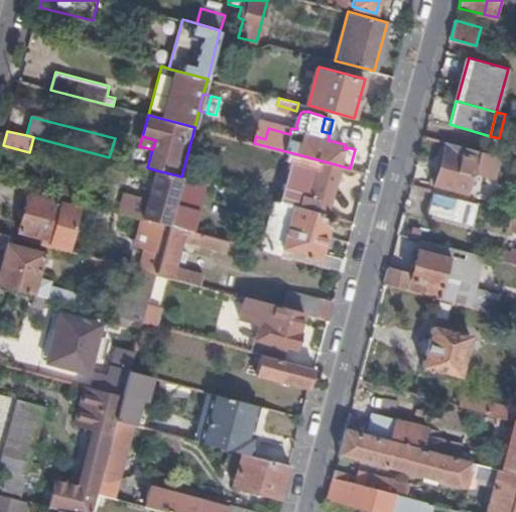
[(497,155),(480,151),(478,157),(444,148),(433,185),(469,194),(477,161),(494,166),(497,155)]
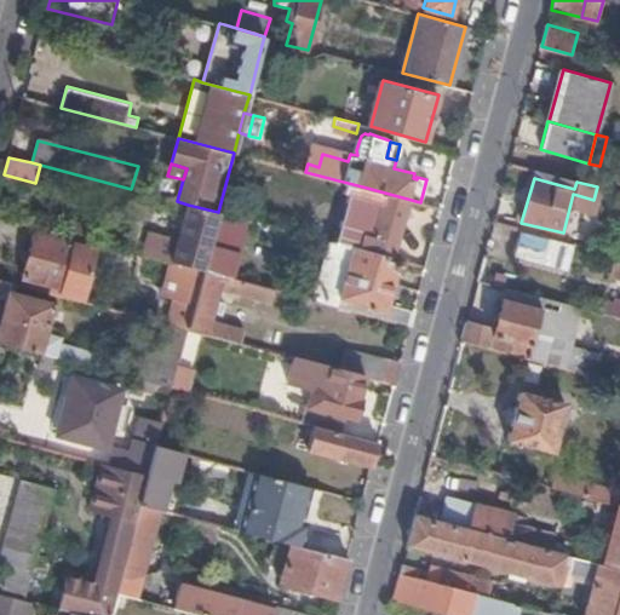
[(389,257),(407,199),(362,187),(360,196),(373,201),(363,235),(350,230),(343,228),(339,243),(389,257)]
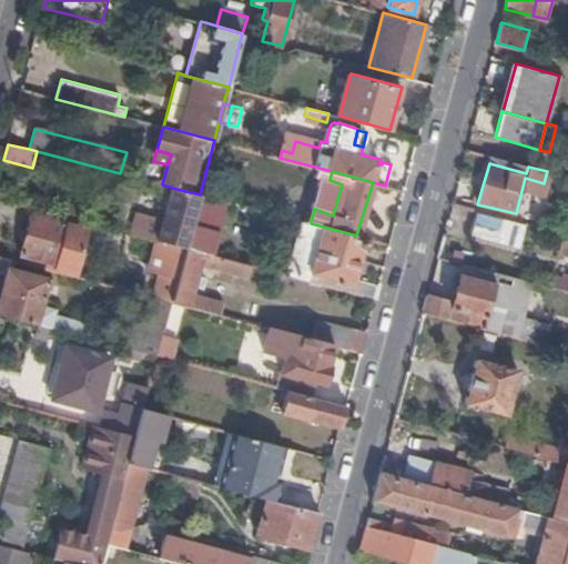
[(342,184),(330,180),(321,211),(333,215),(342,184)]
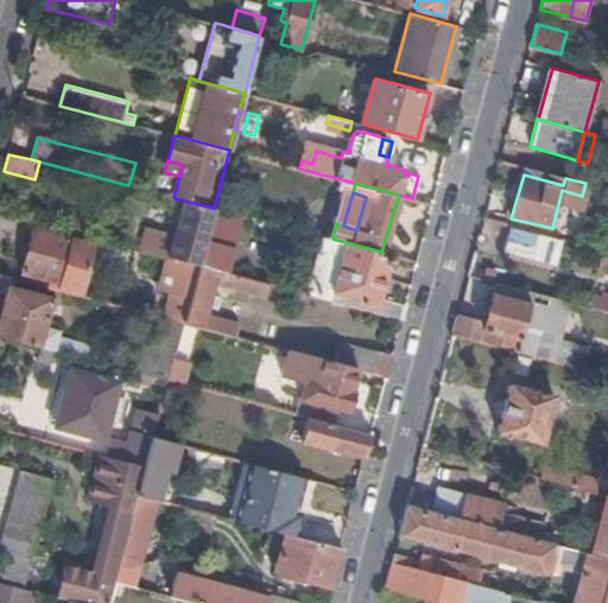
[(198,265),(214,208),(184,201),(175,236),(147,229),(141,251),(166,256),(198,265)]
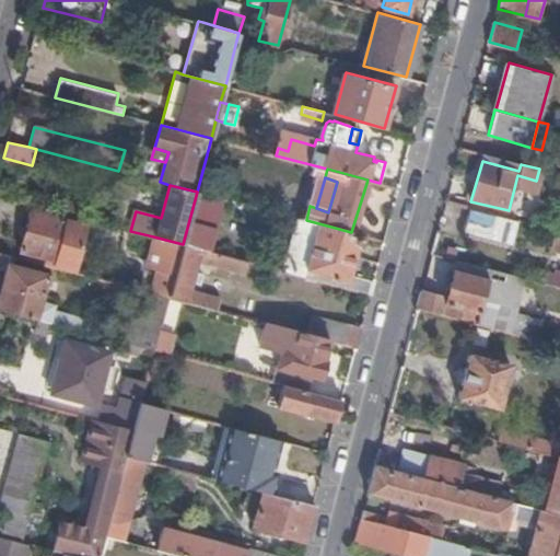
[(209,251),(223,198),(197,192),(183,244),(209,251)]
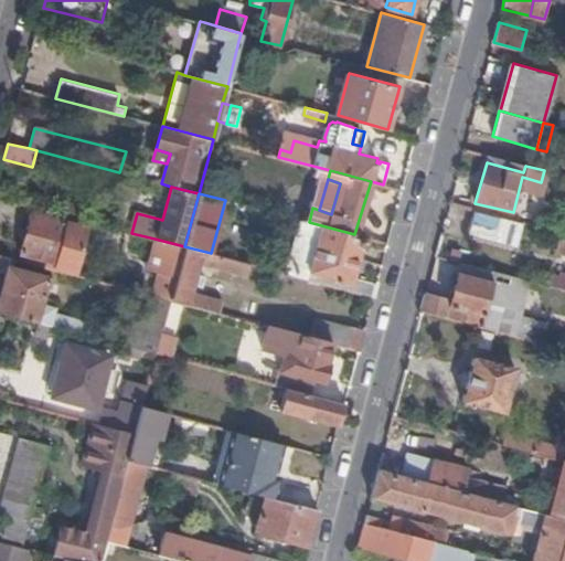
[(523,222),(475,209),(469,231),(518,244),(523,222)]
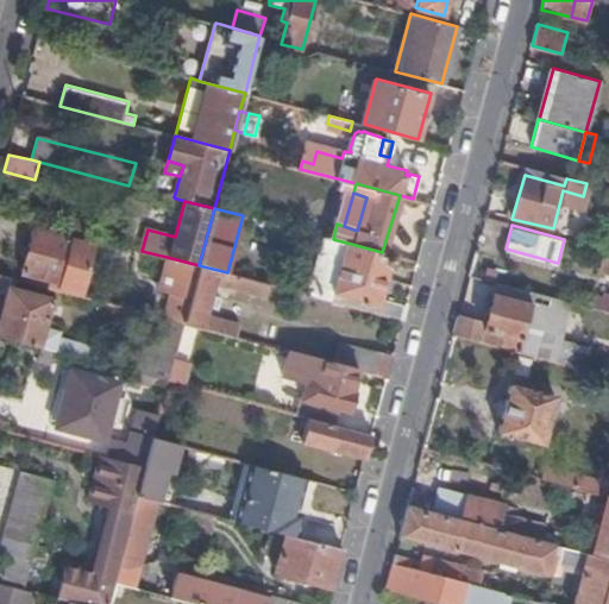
[(74,237),(36,227),(24,272),(61,282),(64,266),(75,269),(80,255),(69,251),(74,237)]
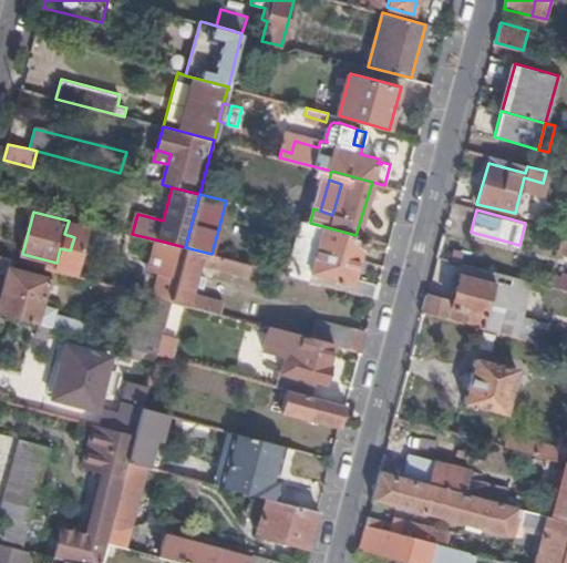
[(375,297),(379,284),(354,277),(363,246),(364,246),(367,237),(356,235),(310,223),(292,218),(288,234),(294,235),(284,274),(375,297)]
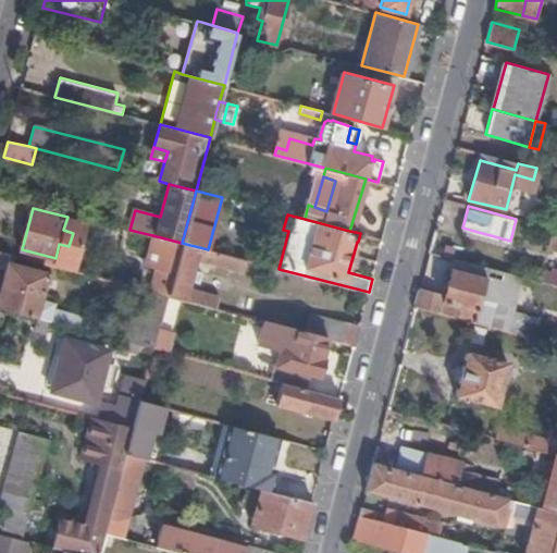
[(126,229),(104,222),(99,242),(121,248),(126,229)]
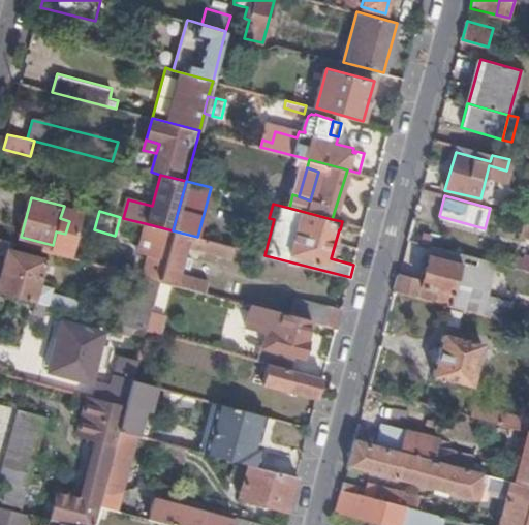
[(528,217),(521,215),(519,221),(525,222),(523,230),(528,232),(528,217)]
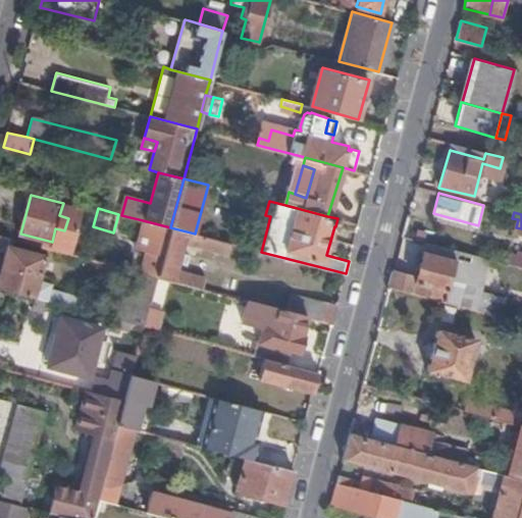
[(157,277),(170,227),(143,220),(136,247),(146,250),(140,272),(157,277)]
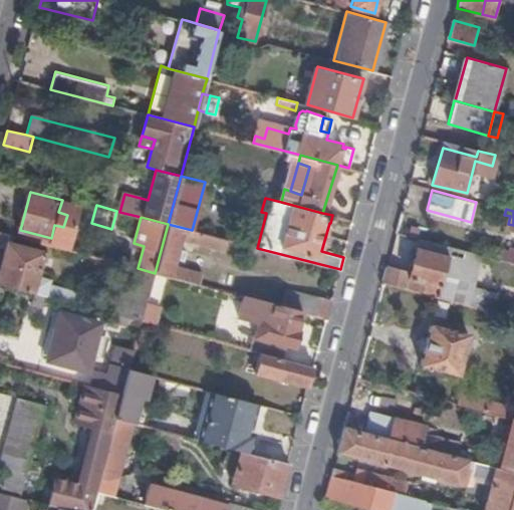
[(225,251),(228,240),(192,230),(168,224),(155,273),(169,276),(210,286),(213,276),(175,265),(178,259),(184,260),(187,250),(180,248),(182,240),(225,251)]
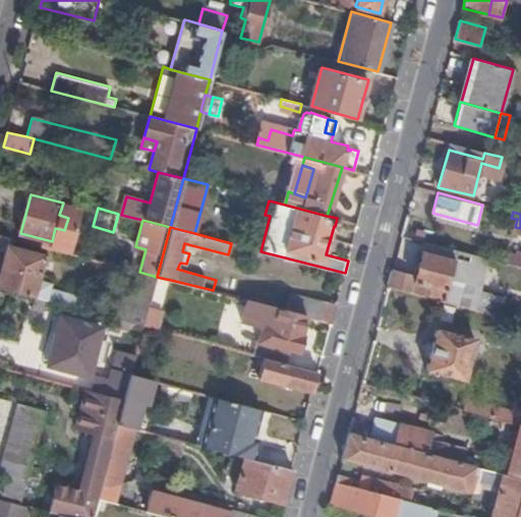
[(0,249),(5,251),(0,273),(0,288),(36,297),(46,300),(78,308),(81,296),(50,288),(51,283),(38,280),(43,261),(49,262),(50,256),(8,246),(10,237),(0,234),(0,249)]
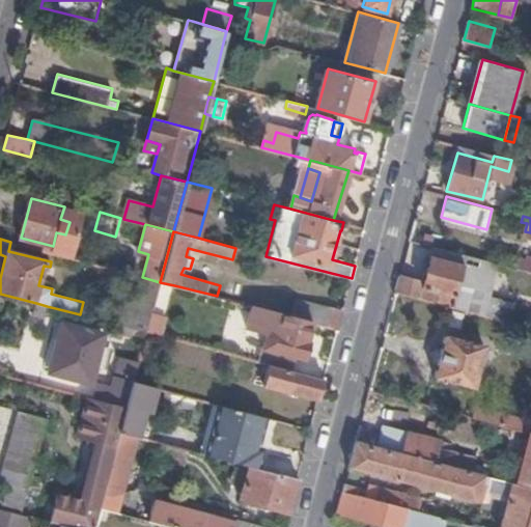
[(425,280),(400,274),(396,292),(511,321),(515,304),(488,297),(497,262),(435,247),(425,280)]
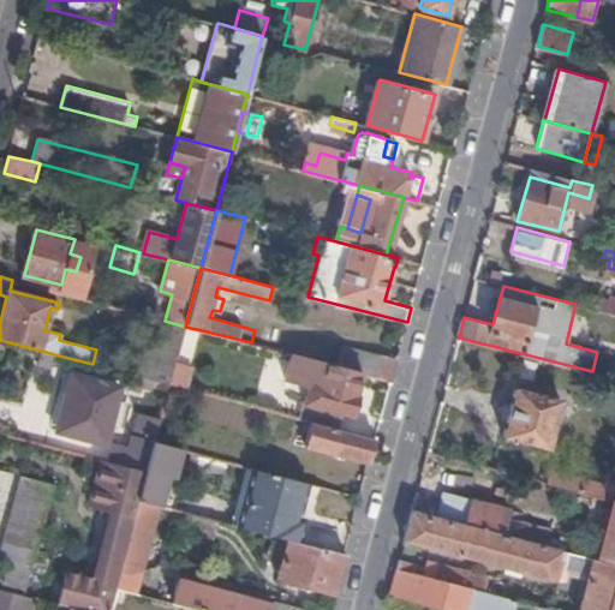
[(599,298),(596,310),(614,314),(614,297),(609,297),(609,300),(599,298)]
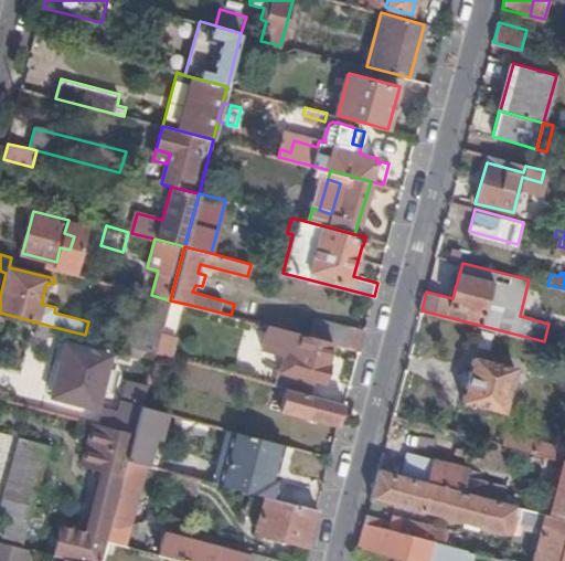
[(130,347),(157,353),(170,300),(151,295),(145,293),(130,347)]
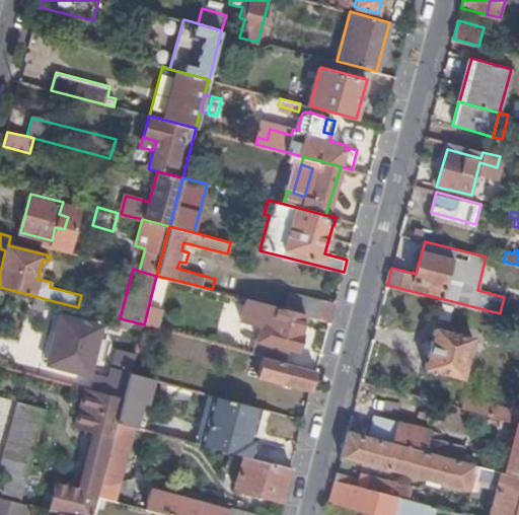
[(158,328),(170,279),(156,276),(144,324),(158,328)]
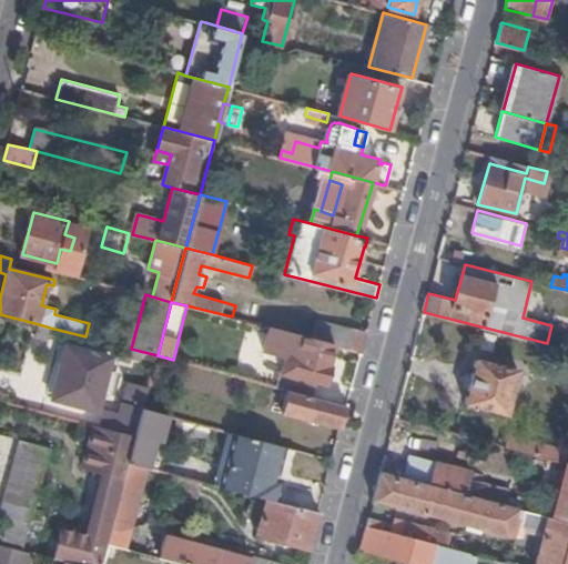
[(362,352),(366,332),(317,320),(313,339),(334,344),(362,352)]
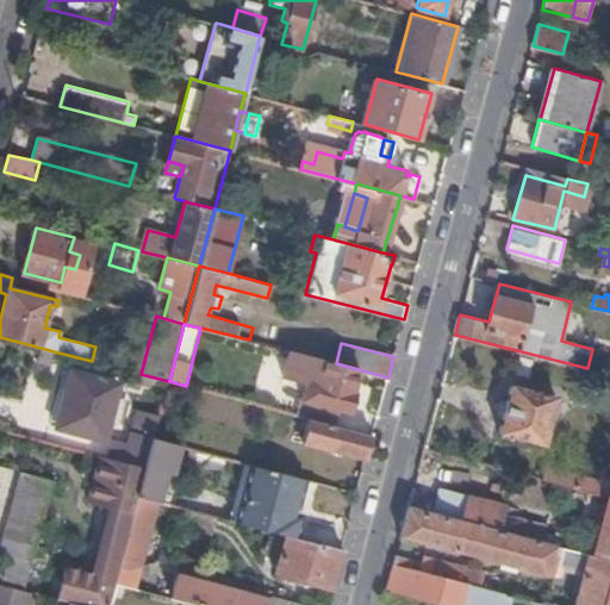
[(54,351),(42,348),(37,362),(50,365),(54,351)]
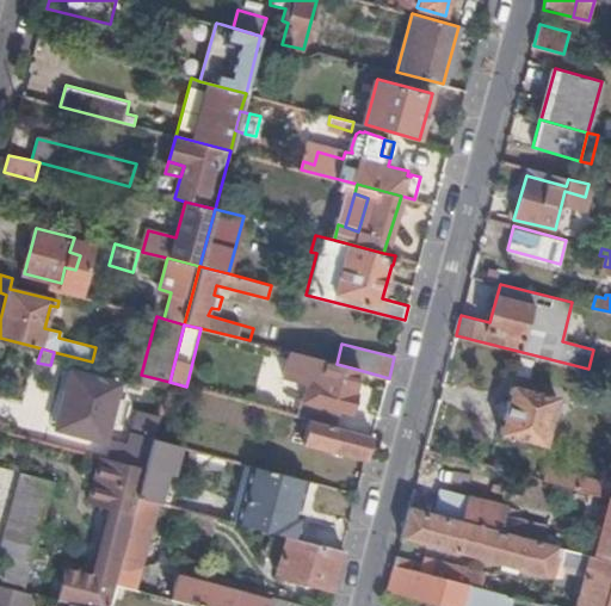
[(306,384),(313,357),(295,352),(288,378),(306,384)]
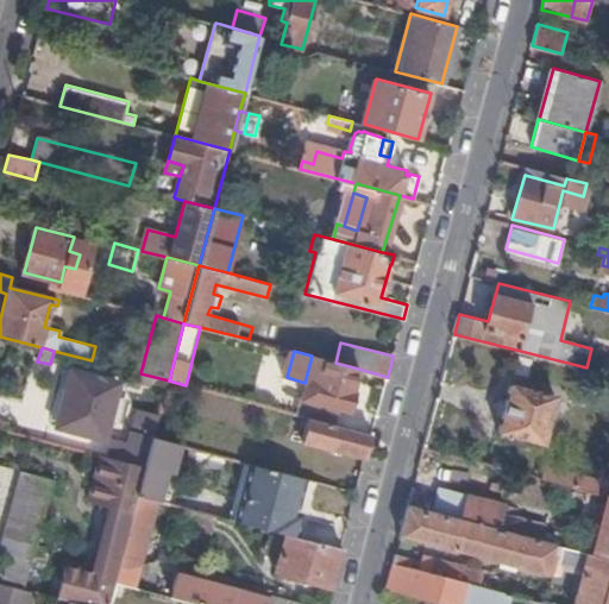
[(358,369),(336,363),(312,356),(305,383),(296,414),(307,416),(334,423),(339,407),(347,410),(358,369)]
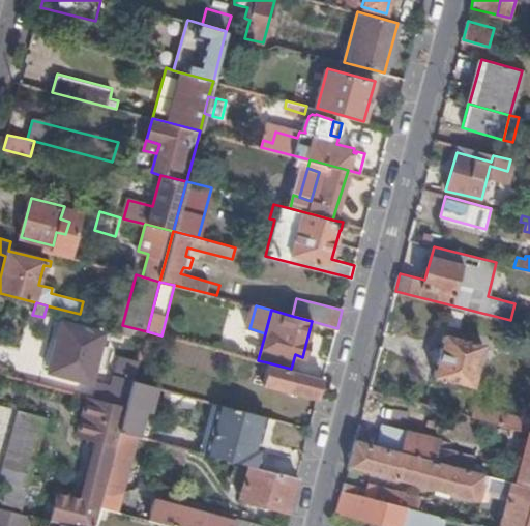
[(104,333),(62,323),(50,371),(90,382),(104,333)]
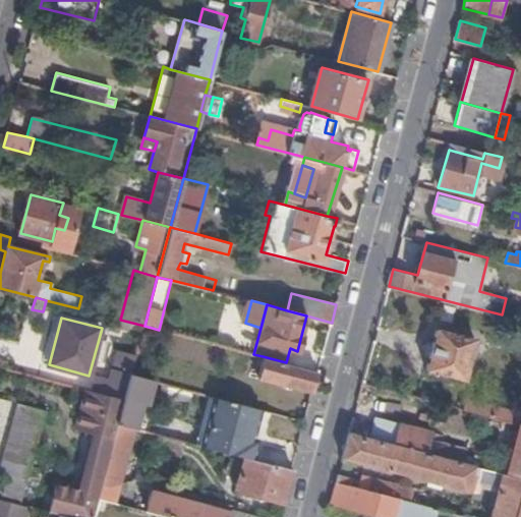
[(437,329),(425,368),(463,379),(474,339),(437,329)]
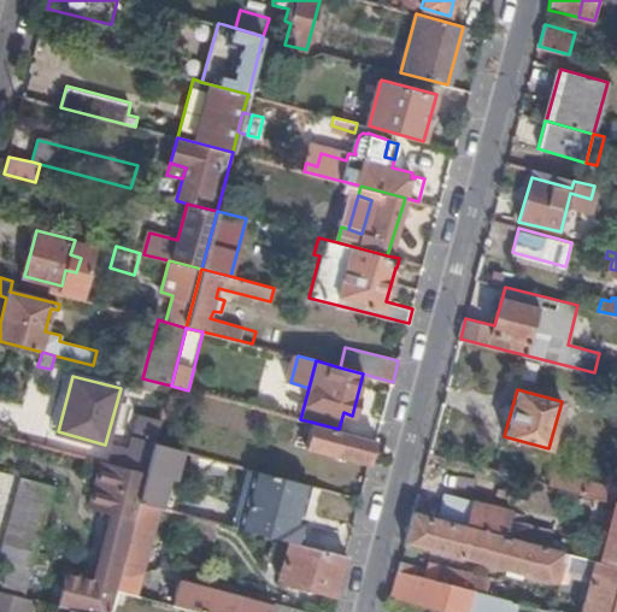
[(156,443),(181,449),(188,424),(162,417),(156,443)]
